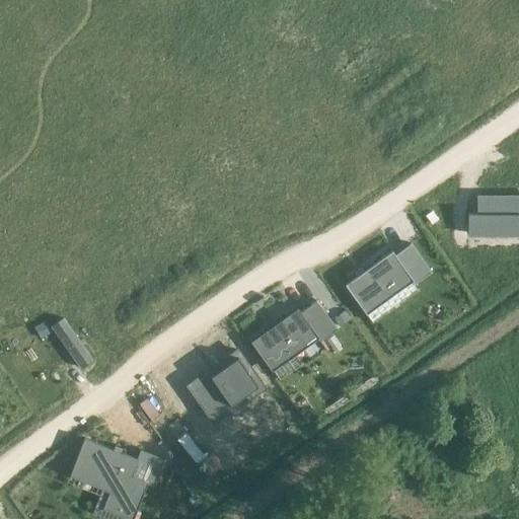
[(478,213),(468,213),(468,233),(518,232),(518,196),(478,197),(478,213)]
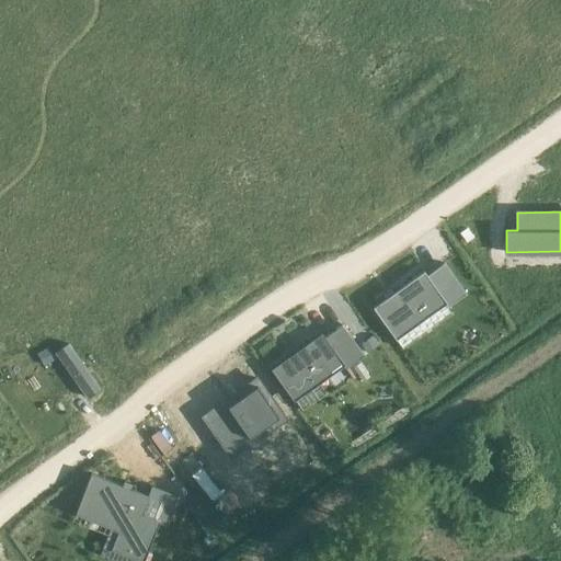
[(424,271),(373,307),(395,338),(443,302),(447,307),(466,294),(445,263),(427,275),(424,271)]
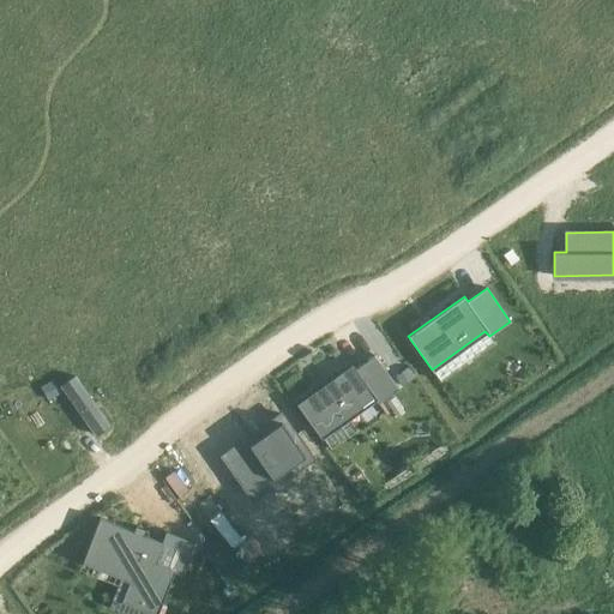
[(353,363),(296,403),(320,435),(377,396),(353,363)]
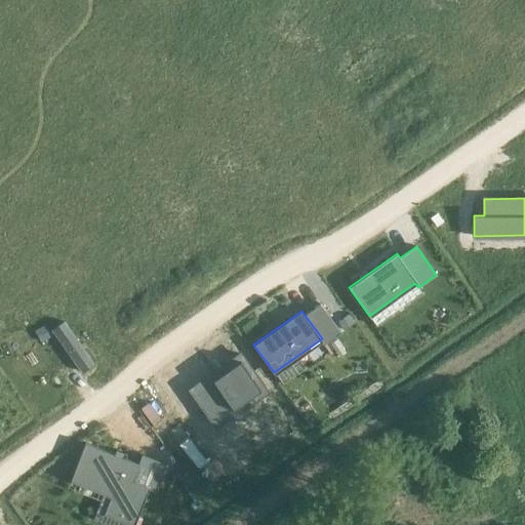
[(347,316),(338,322),(345,329),(352,324),(347,316)]
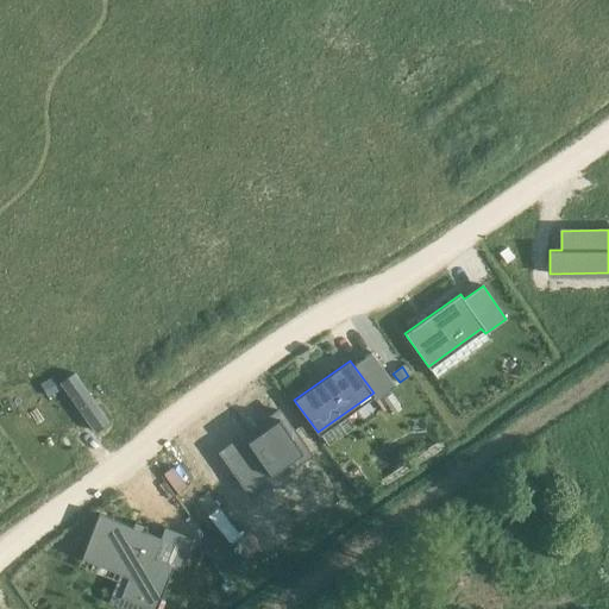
[(75,375),(62,384),(96,432),(108,422),(75,375)]
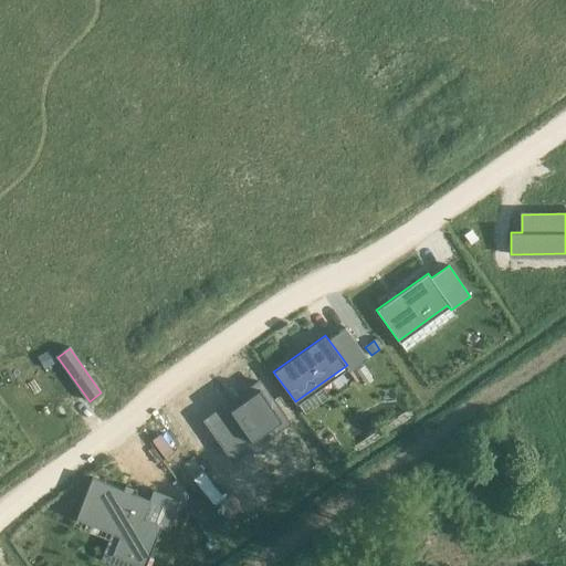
[(49,350),(38,357),(44,368),(55,363),(49,350)]
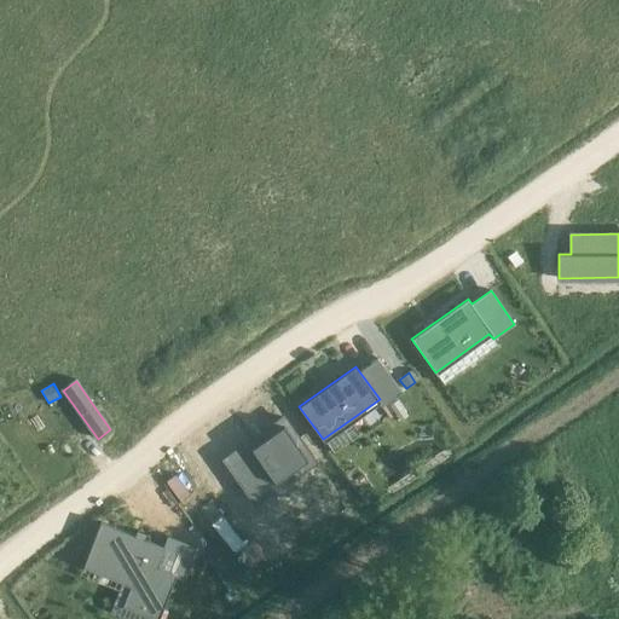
[(283,417),(229,457),(259,501),(314,461),(283,417)]
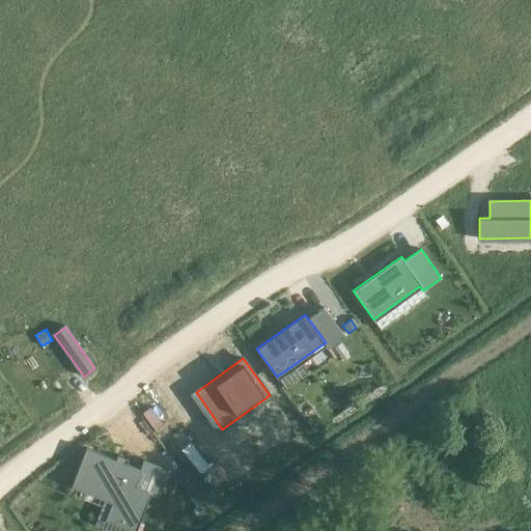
[(86,447),(71,486),(73,487),(74,484),(115,500),(109,518),(136,528),(134,530),(136,530),(150,494),(158,497),(169,469),(166,468),(166,469),(145,462),(145,459),(143,458),(140,468),(86,447)]
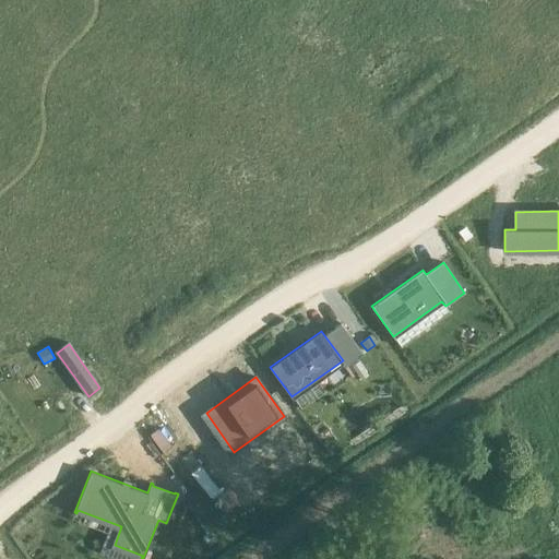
[(203,537),(209,546),(216,542),(210,533),(203,537)]
